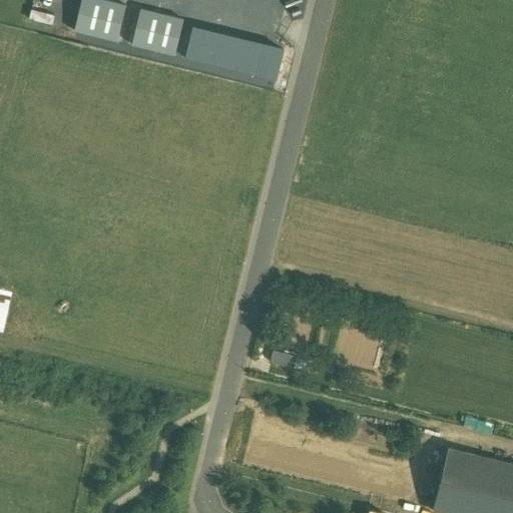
[(73,33),(122,44),(129,11),(80,0),(73,33)]
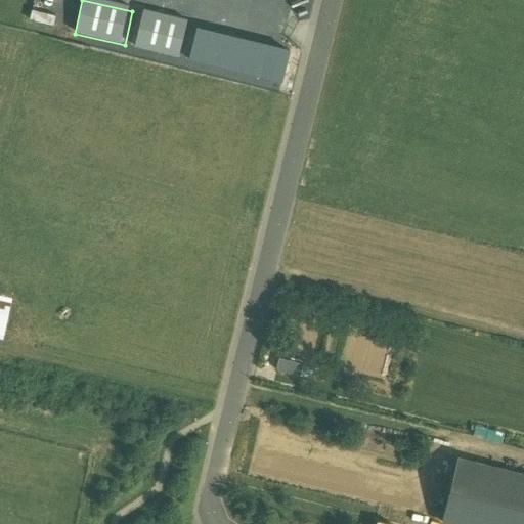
[(131,48),(179,58),(187,24),(138,13),(131,48)]
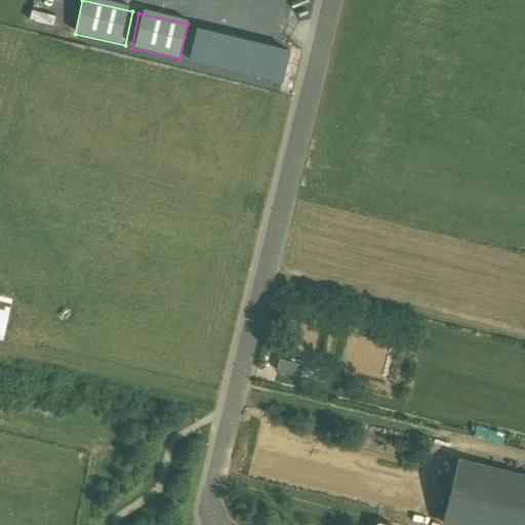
[(190,63),(282,85),(290,51),(197,30),(190,63)]
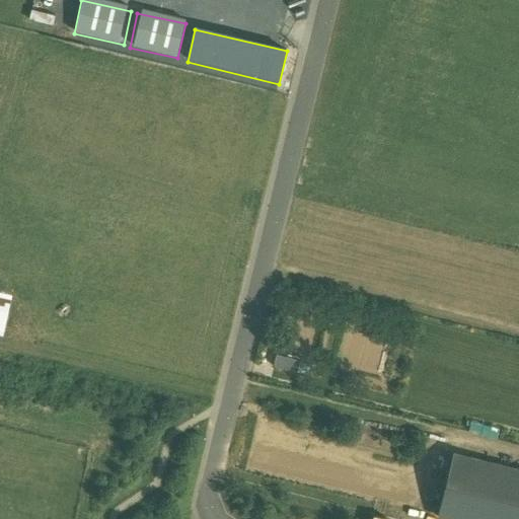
[(0,295),(0,334),(1,335),(9,297),(0,295)]
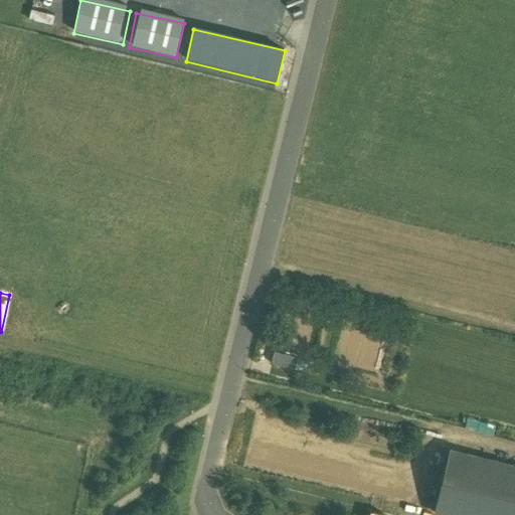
[(478,514),(490,464),(451,454),(437,513),(445,514),(478,514)]
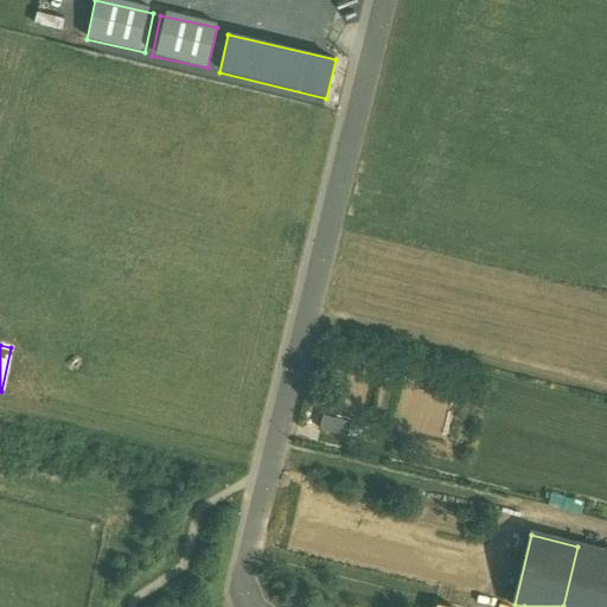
[(606,606),(606,553),(577,547),(563,606),(606,606)]
